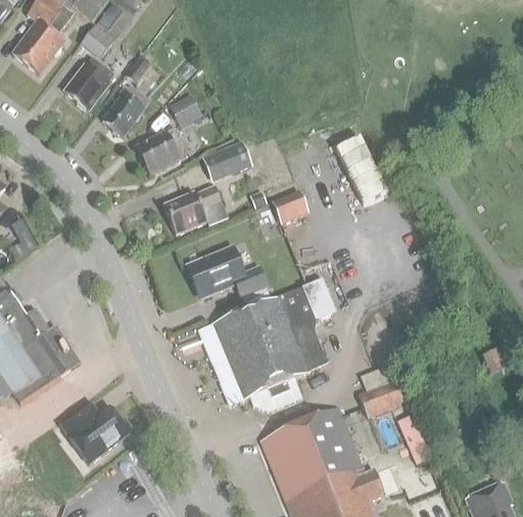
[(0,0),(0,20),(11,6),(3,0),(0,0)]
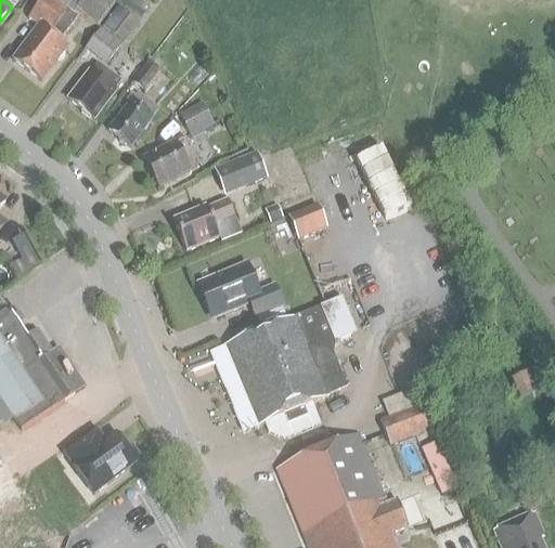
[(78,13),(61,0),(39,0),(28,14),(39,22),(13,55),(42,78),(68,43),(60,37),(78,13)]
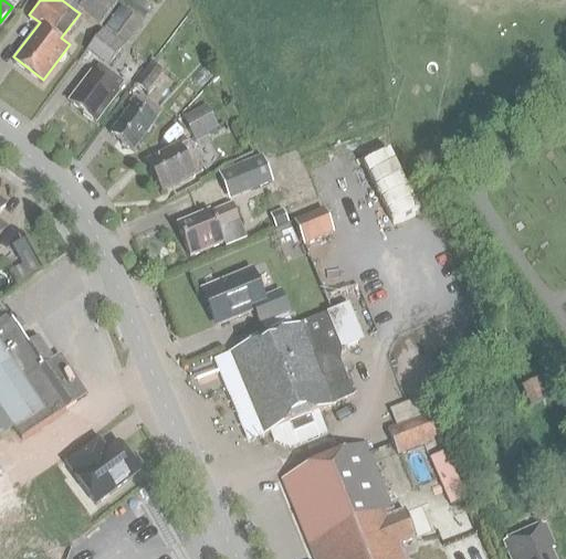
[(81,0),(77,6),(100,22),(116,0),(81,0)]
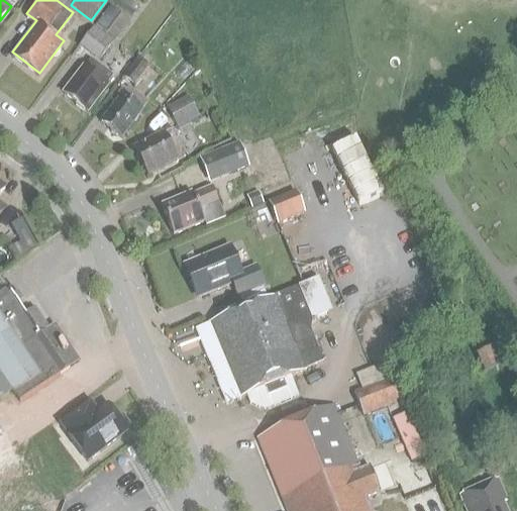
[(122,10),(111,1),(96,20),(107,29),(122,10)]
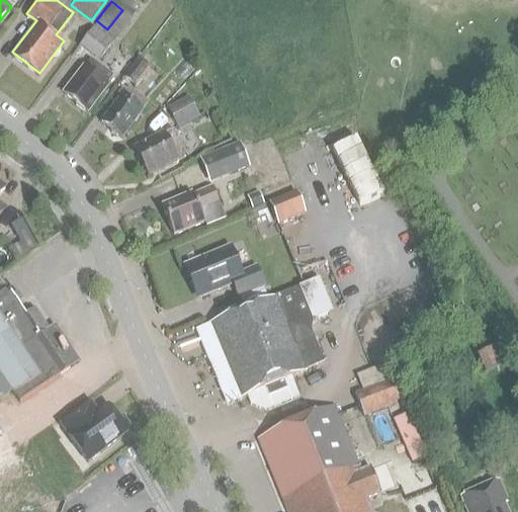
[(113,38),(94,23),(79,43),(97,57),(113,38)]
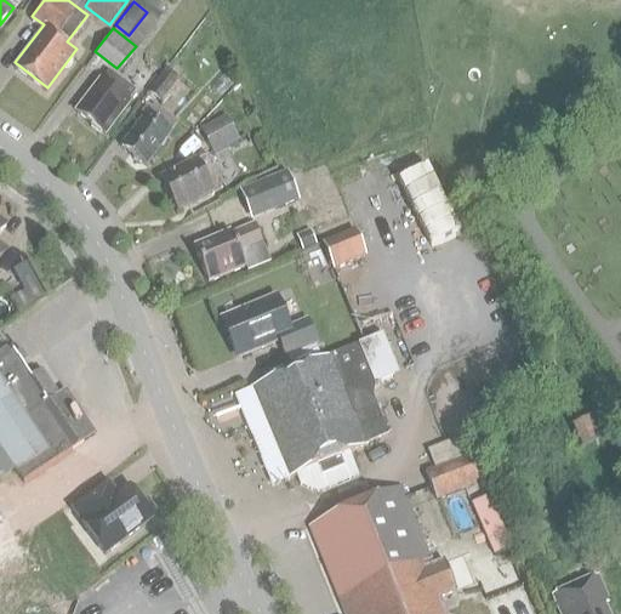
[(148,87),(163,98),(181,75),(166,64),(148,87)]
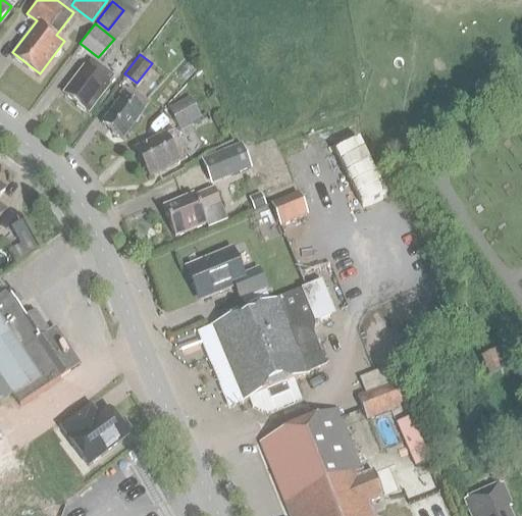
[(114,73),(93,56),(86,64),(65,90),(77,100),(76,102),(85,108),(86,106),(89,108),(108,82),(114,73)]
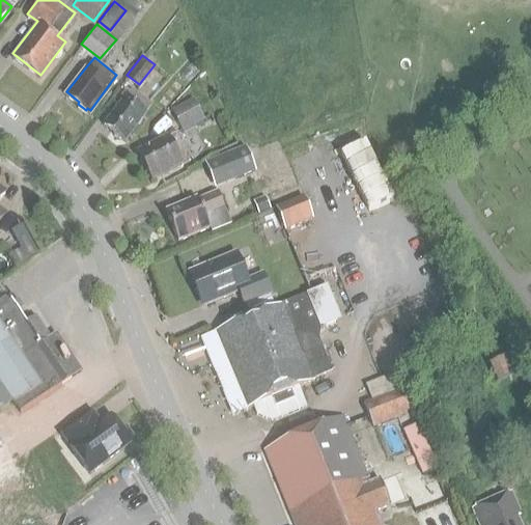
[(152,101),(132,85),(126,94),(126,93),(104,121),(124,137),(145,110),(145,109),(152,101)]
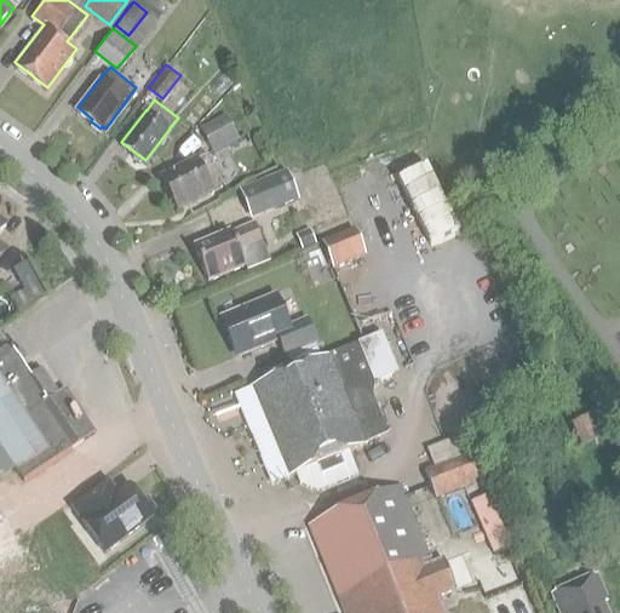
[(200,124),(213,149),(239,136),(225,110),(200,124)]
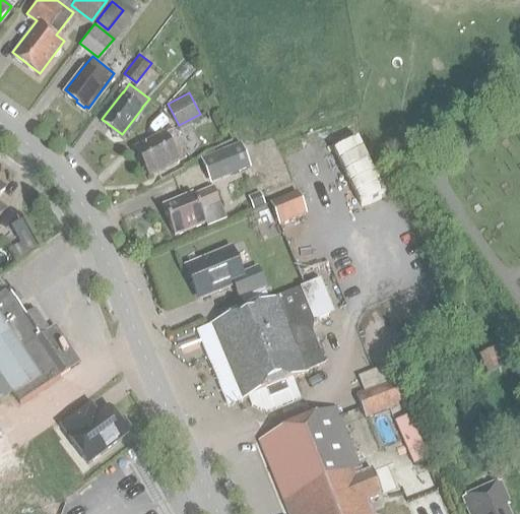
[(141,157),(149,172),(178,155),(187,150),(174,126),(165,131),(165,130),(135,145),(137,148),(135,149),(140,158),(141,157)]
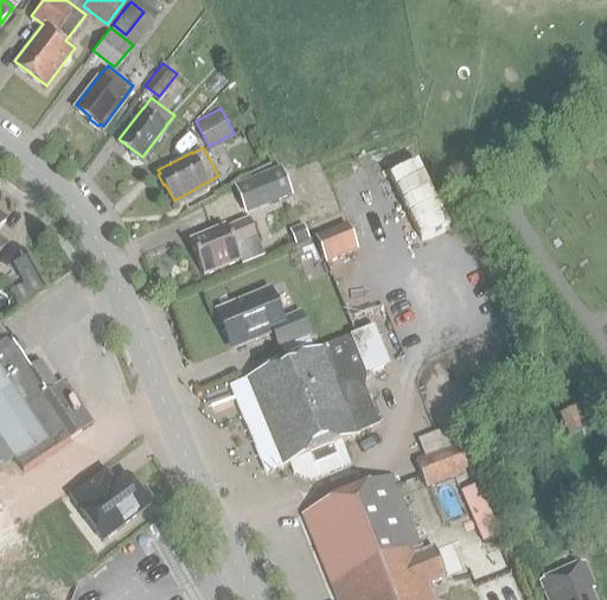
[(312,190),(317,189),(327,216),(345,210),(325,157),(302,165),(312,190)]
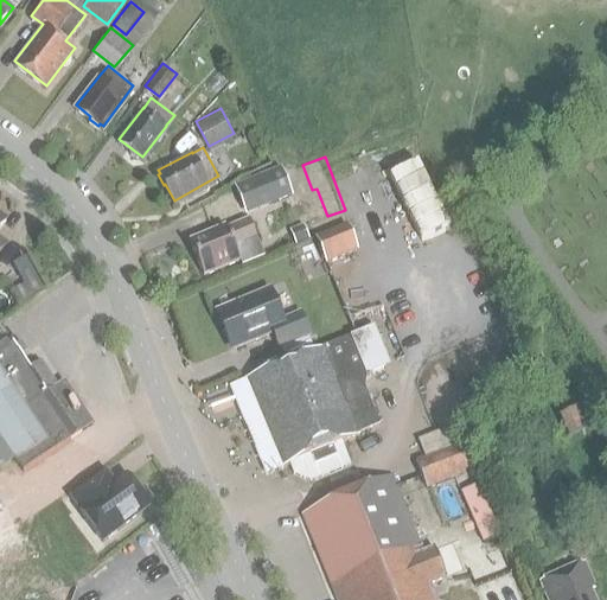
[(234,182),(246,210),(293,191),(281,163),(234,182)]
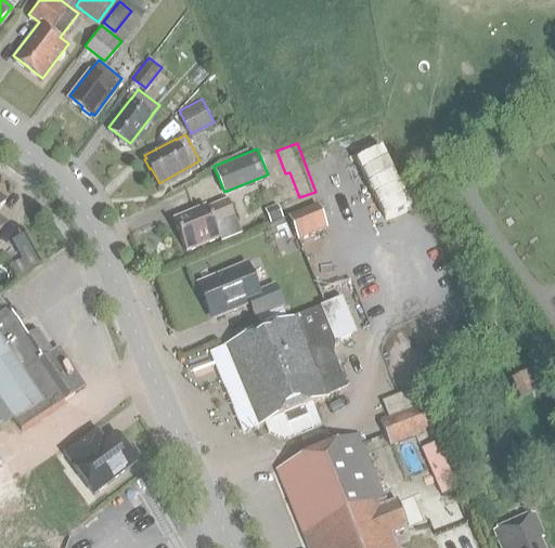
[(235,214),(228,196),(207,205),(207,203),(173,217),(186,247),(220,234),(215,222),(235,214)]
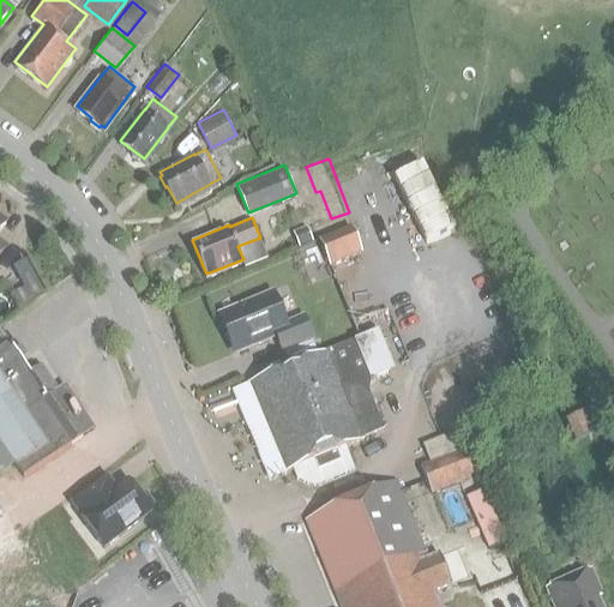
[(308,222),(294,228),(300,244),(314,238),(308,222)]
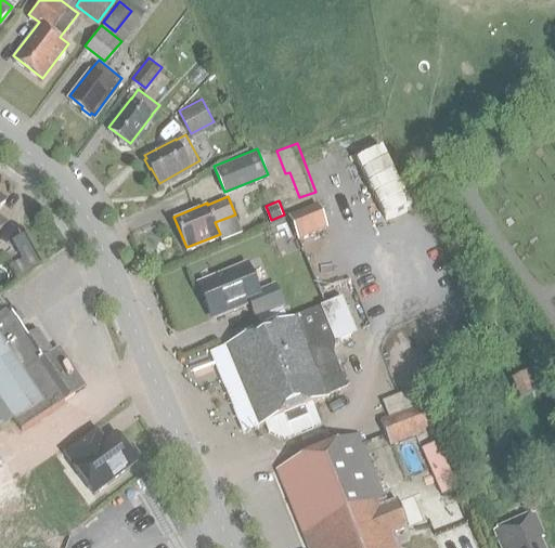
[(312,203),(288,212),(298,236),(322,226),(312,203)]
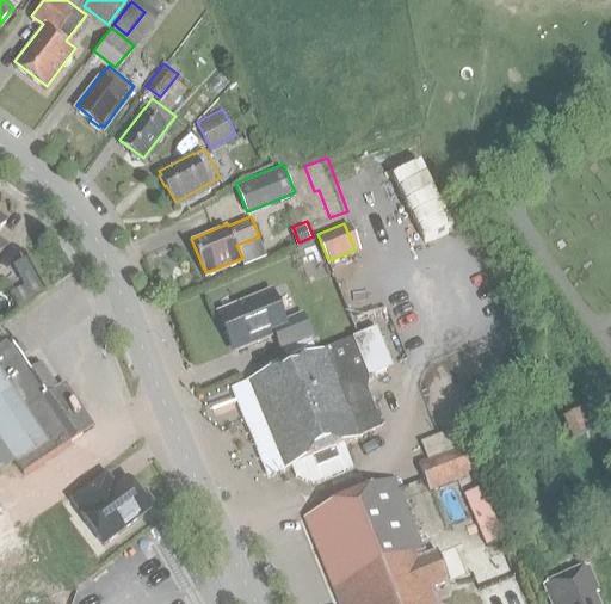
[(259,236),(236,245),(242,258),(245,264),(266,254),(259,236)]
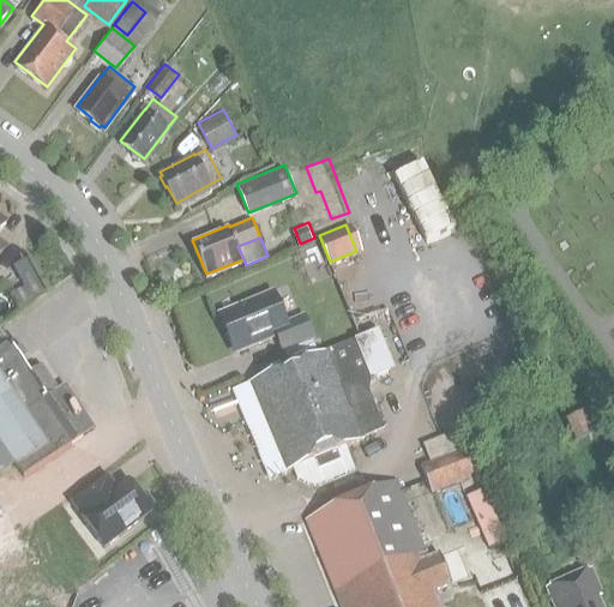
[(29,254),(17,262),(32,288),(44,282),(29,254)]
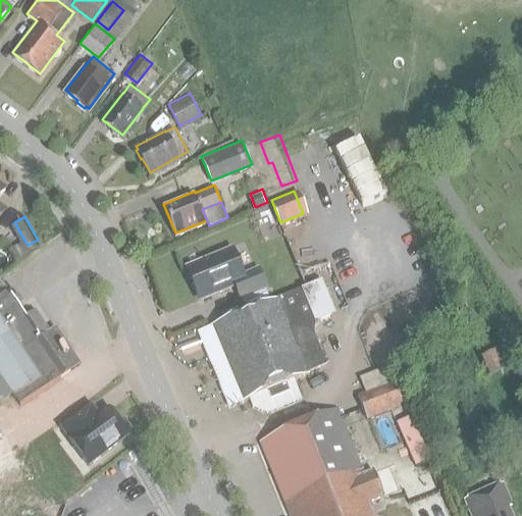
[(300,267),(323,262),(315,229),(292,236),(300,267)]
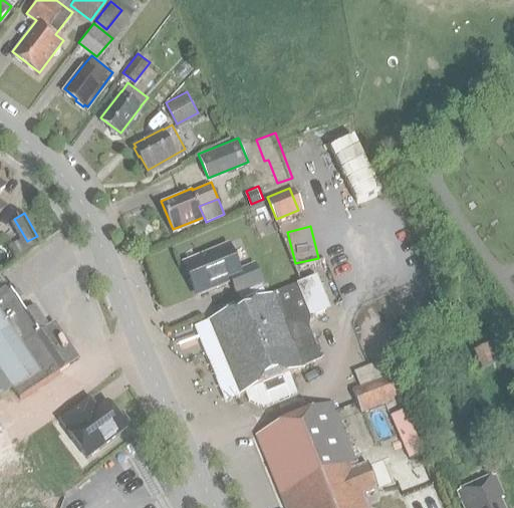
[(238,268),(228,242),(185,260),(198,291),(231,277),(237,290),(263,280),(255,261),(238,268)]
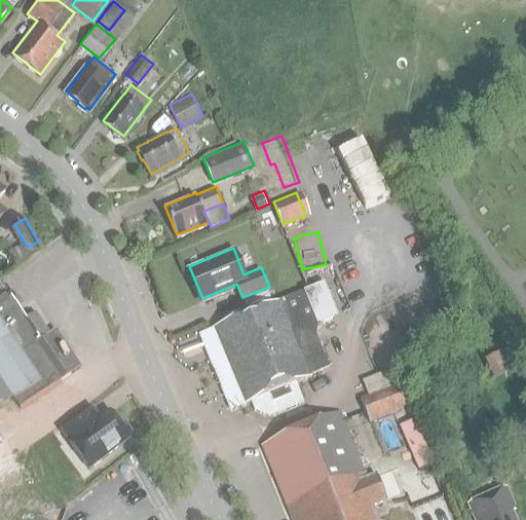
[(339,313),(331,296),(325,279),(304,288),(318,322),(339,313)]
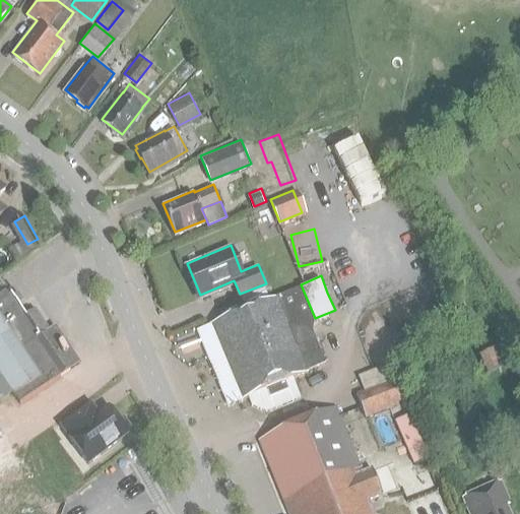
[(312,328),(314,318),(300,284),(277,294),(211,320),(243,396),(249,393),(252,401),(267,407),(301,393),(293,375),(308,369),(307,367),(325,360),(316,336),(312,328)]
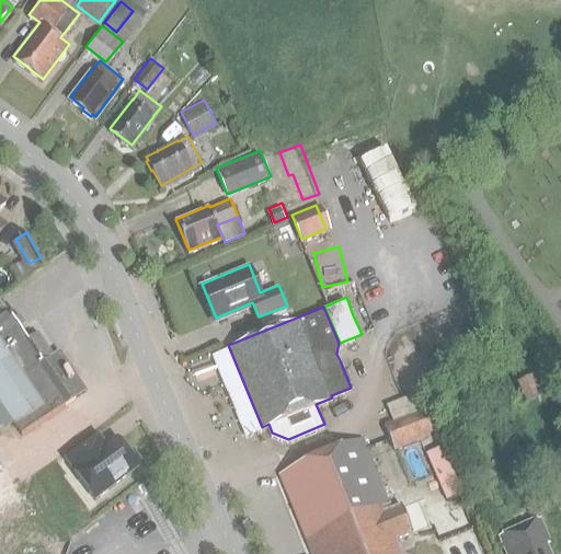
[(0,399),(22,431),(66,402),(65,401),(38,362),(43,359),(11,313),(10,314),(7,309),(0,312),(0,319),(1,321),(0,321),(0,399)]
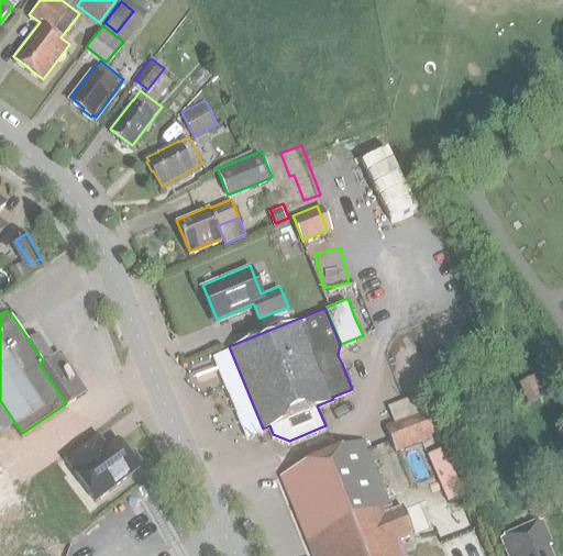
[(543,393),(534,375),(519,382),(528,401),(543,393)]
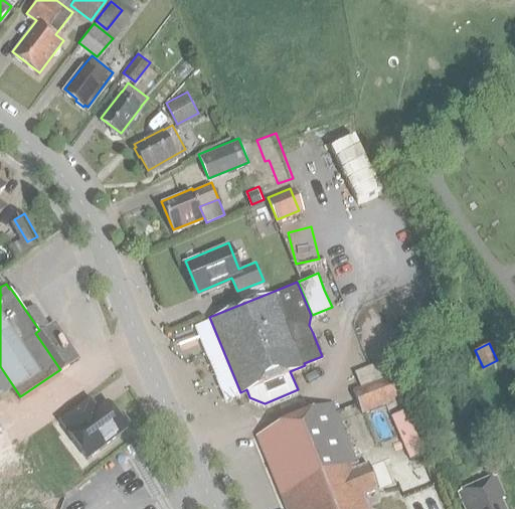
[(353,386),(362,410),(399,395),(390,371),(353,386)]
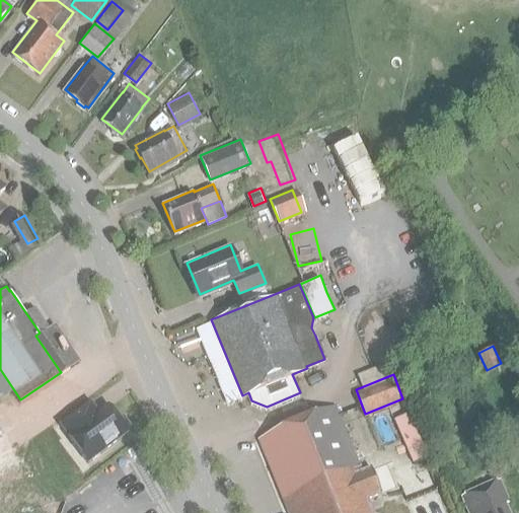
[(0,512),(10,512),(57,492),(54,486),(99,463),(94,454),(128,429),(118,416),(115,419),(105,406),(98,411),(90,399),(63,419),(64,421),(44,431),(39,421),(0,439),(0,512)]
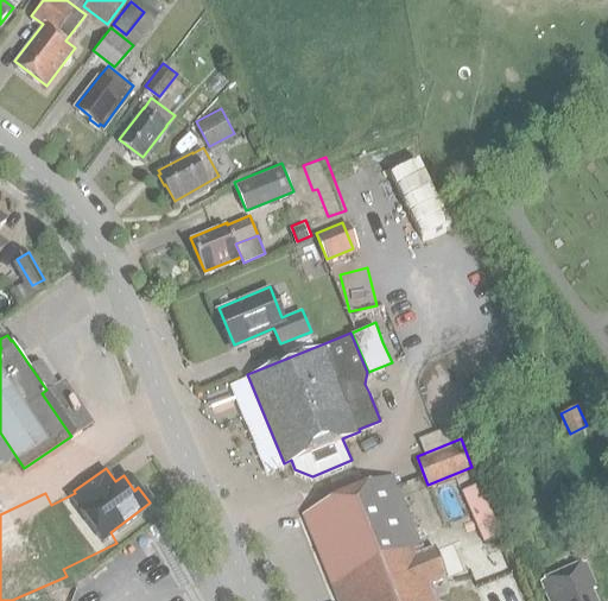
[(436,600),(428,581),(445,574),(435,546),(425,551),(393,473),(303,511),(340,600),(436,600)]
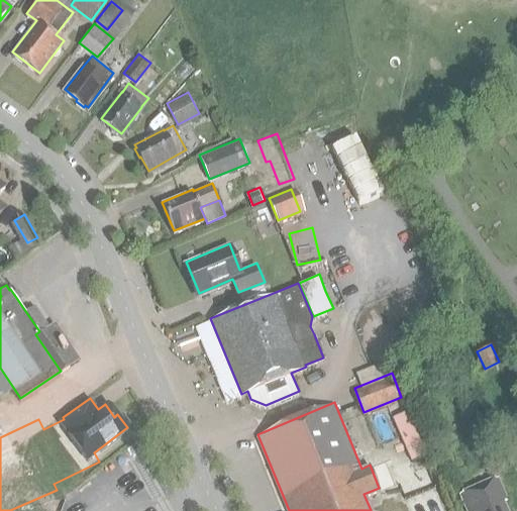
[(395,410),(413,455),(429,449),(412,404),(395,410)]
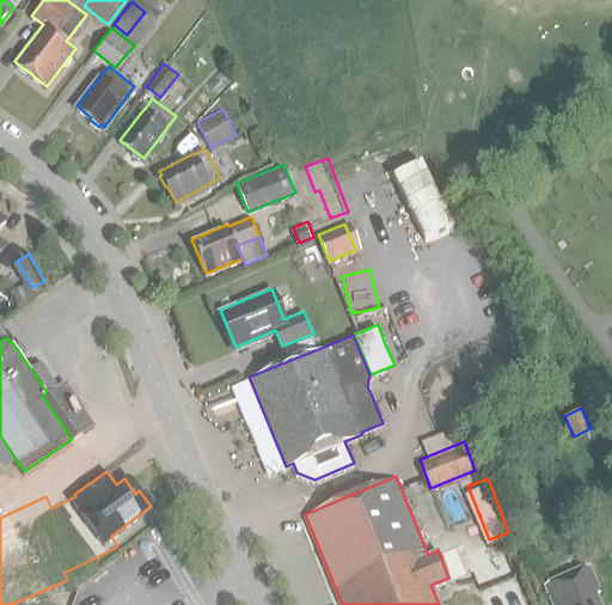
[(499,580),(520,570),(512,552),(490,562),(499,580)]
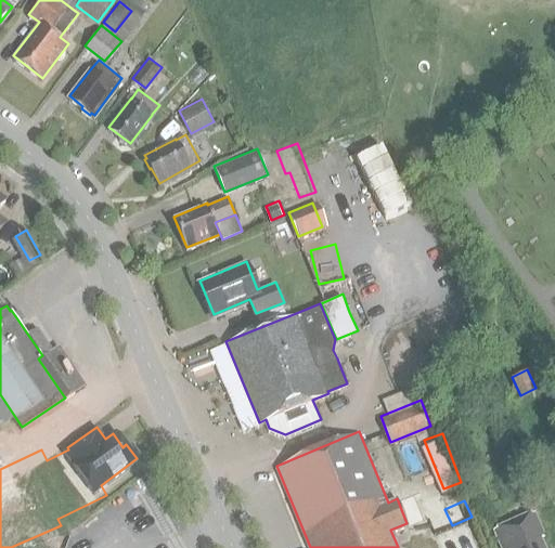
[(546,547),(541,535),(545,533),(534,508),(494,526),(503,547),(546,547)]
